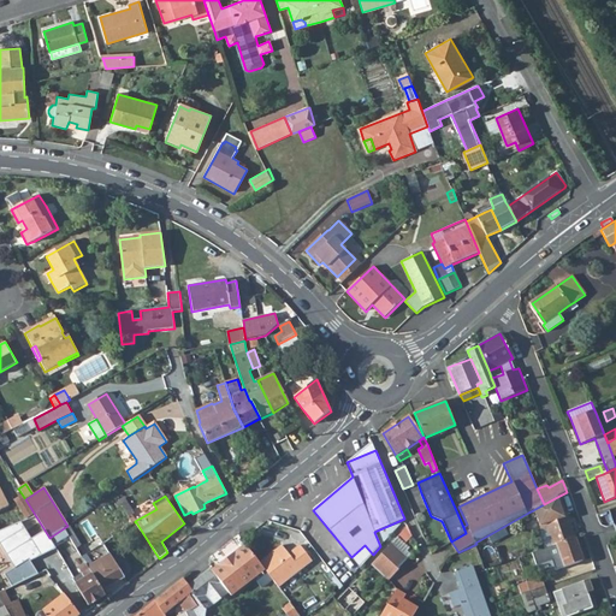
[(546,528),(554,546),(575,538),(560,496),(544,504),(533,510),(540,529),(546,528)]
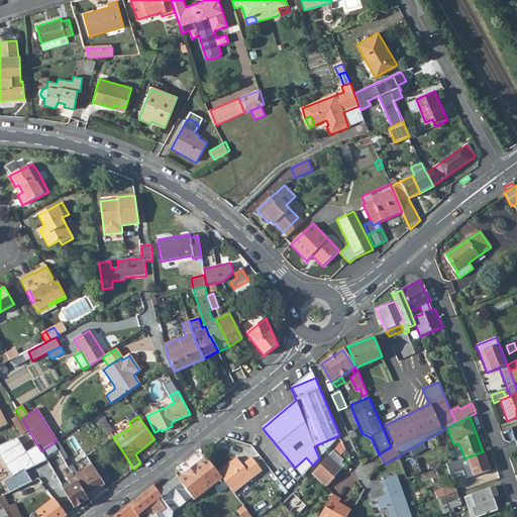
[(108,435),(113,431),(105,418),(99,421),(108,435)]
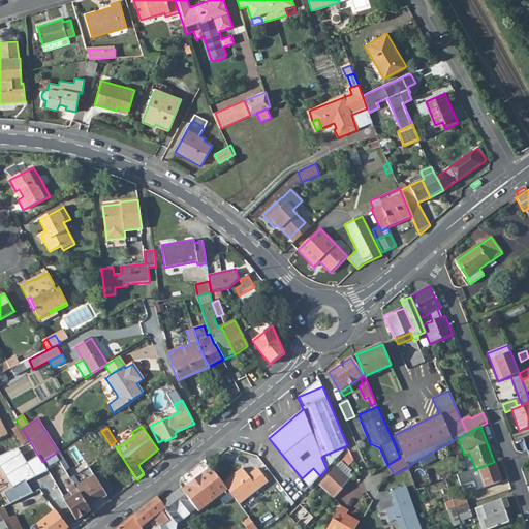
[(321,457),(327,469),(348,446),(347,445),(321,457)]
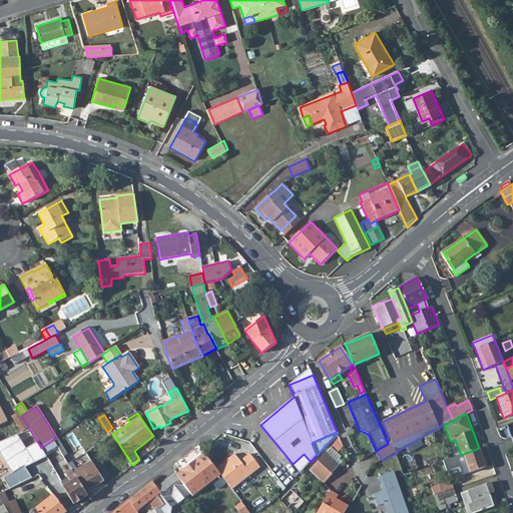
[(105,440),(109,448),(118,443),(113,435),(105,440)]
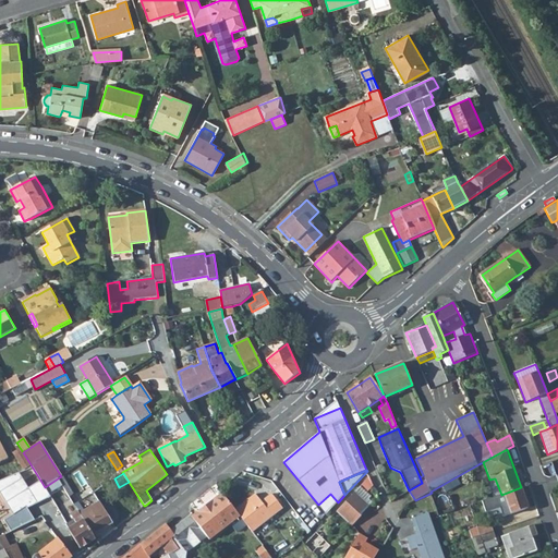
[(58,478),(69,496),(73,494),(62,476),(61,476),(58,478)]
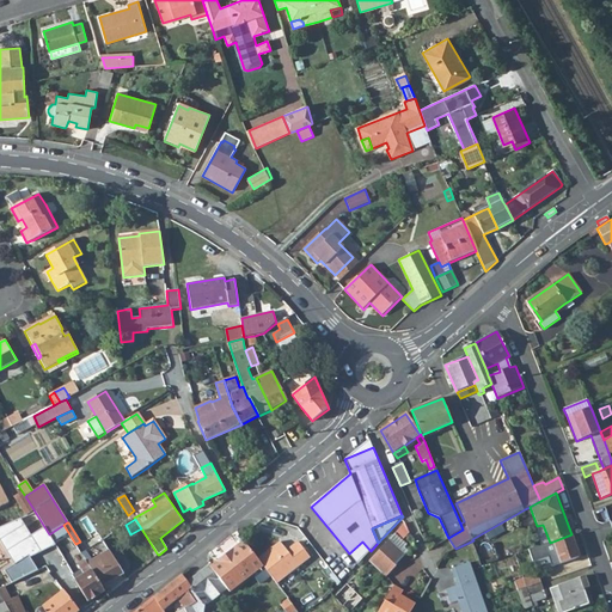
[(404,522),(371,560),(389,575),(397,565),(396,564),(409,551),(405,548),(408,544),(403,540),(409,533),(404,522)]
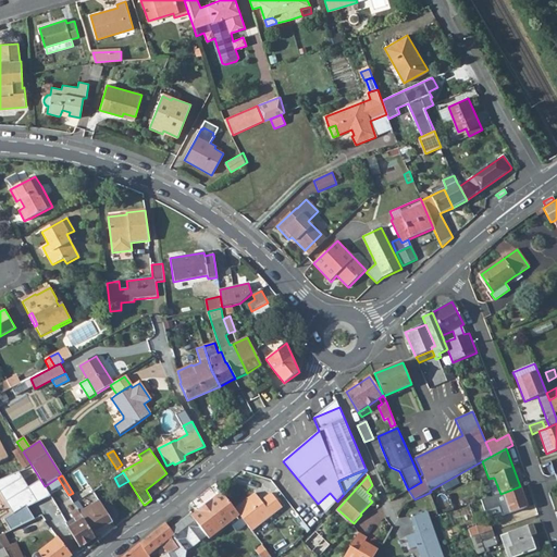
[(500,494),(481,500),(485,512),(499,507),(503,517),(524,508),(521,498),(524,498),(520,486),(500,494)]
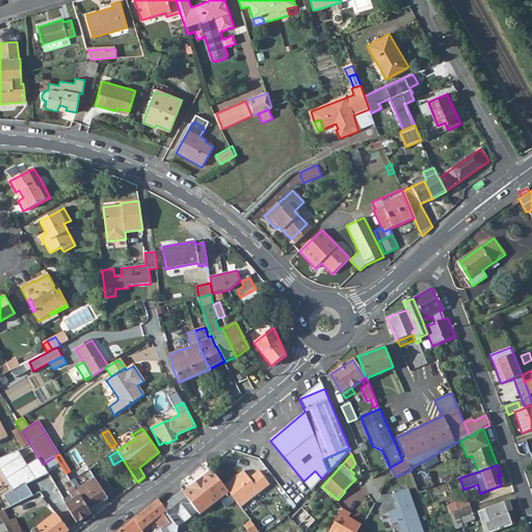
[(75,479),(70,471),(65,473),(71,481),(75,479)]
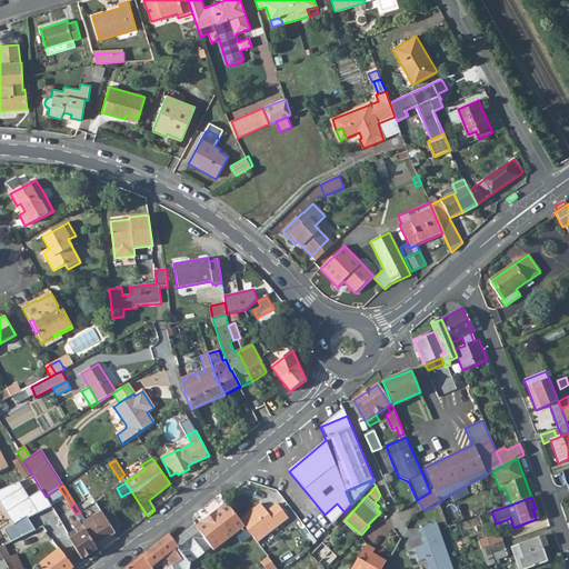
[(241,545),(251,536),(245,527),(239,520),(226,503),(195,528),(193,526),(175,541),(173,542),(178,547),(175,549),(182,561),(172,566),(166,568),(189,568),(189,563),(197,558),(210,548),(213,551),(233,535),(241,545)]
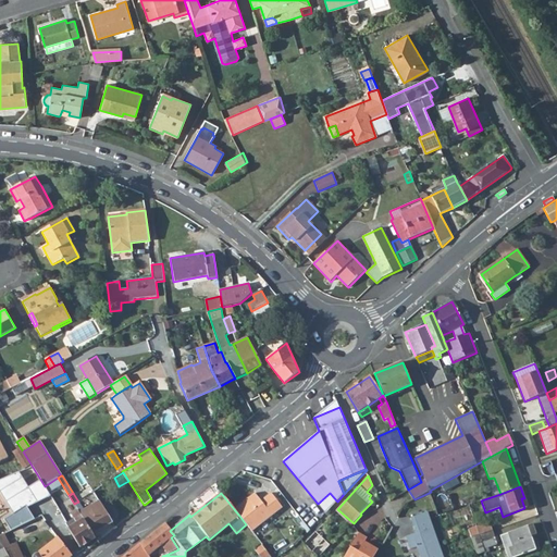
[(261,502),(255,493),(234,509),(239,516),(246,524),(252,532),(282,508),(270,493),(261,502)]
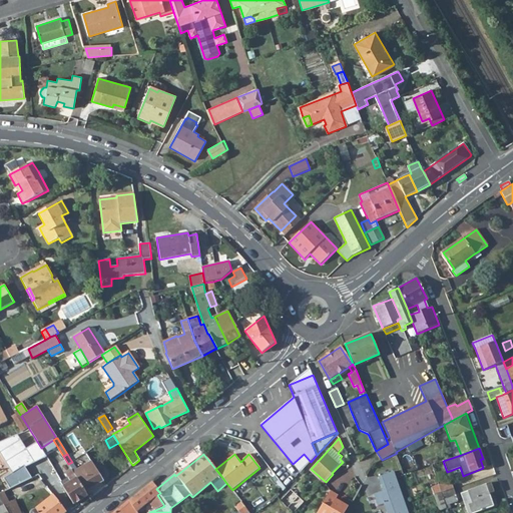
[(293,464),(300,473),(311,462),(304,454),(293,464)]
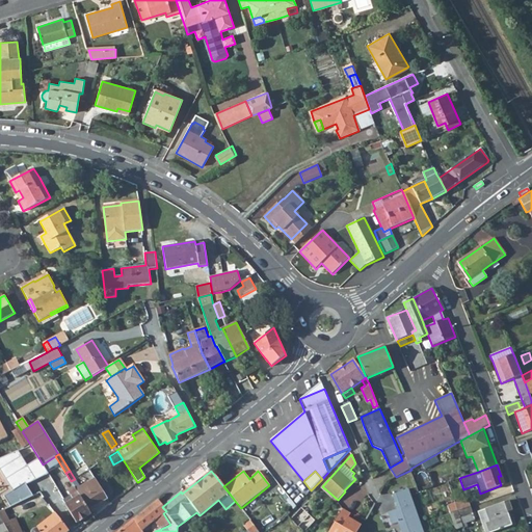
[(98,482),(95,478),(88,482),(76,489),(88,510),(107,499),(106,497),(98,482)]
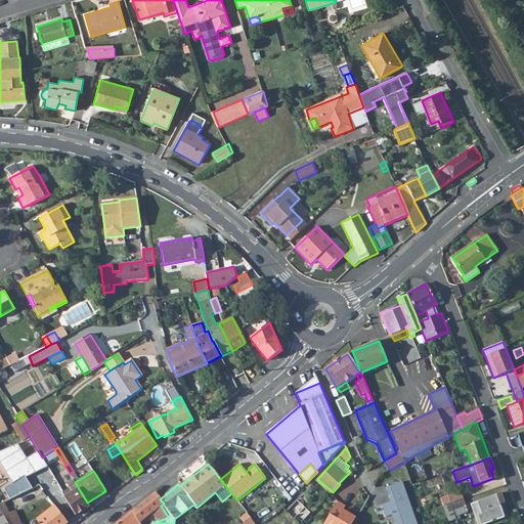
[(102,471),(96,475),(104,489),(112,485),(102,471)]
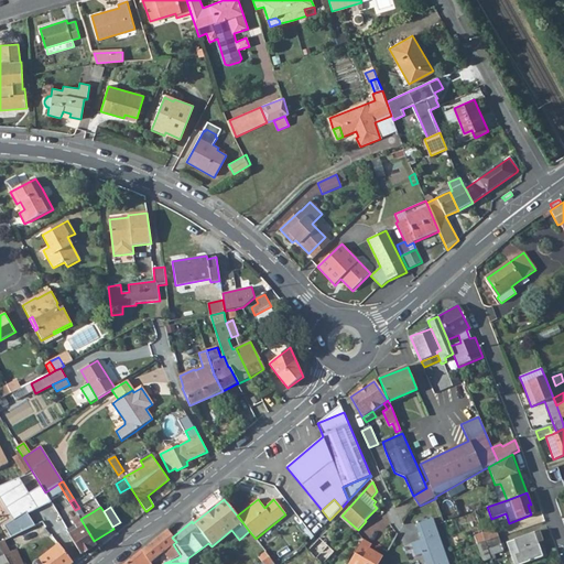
[(78,517),(80,519),(94,511),(91,509),(78,517)]
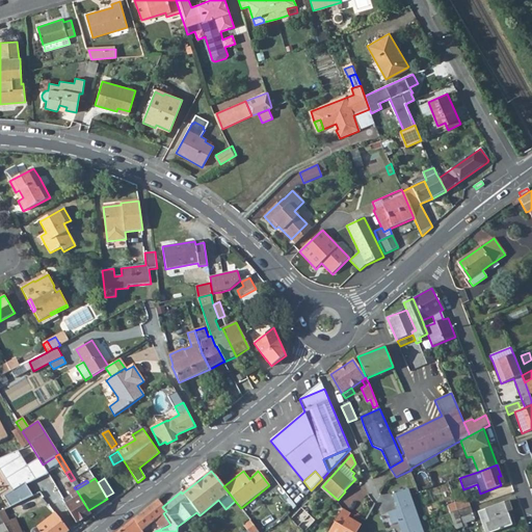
[(54,483),(46,489),(56,505),(62,501),(63,500),(61,496),(54,483)]
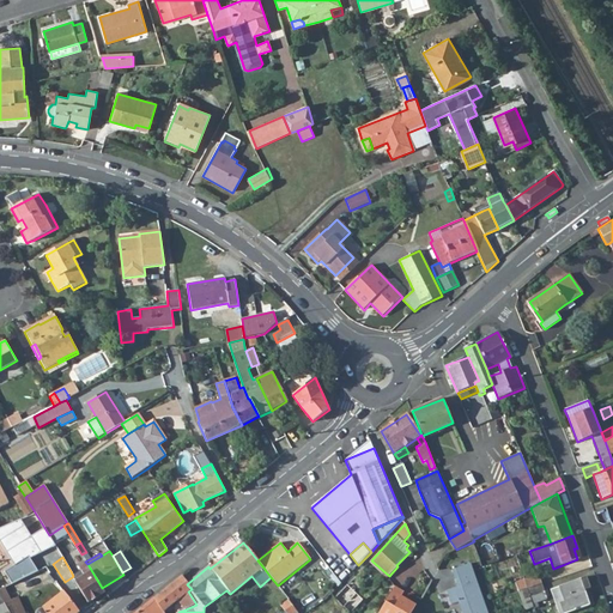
[(369,563),(387,578),(389,576),(371,560),(369,563)]
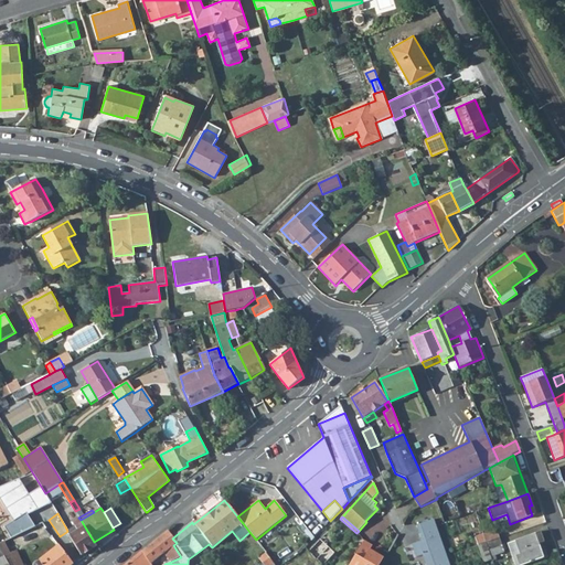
[(77,531),(68,535),(81,556),(96,546),(94,542),(81,520),(78,518),(72,522),(77,531)]
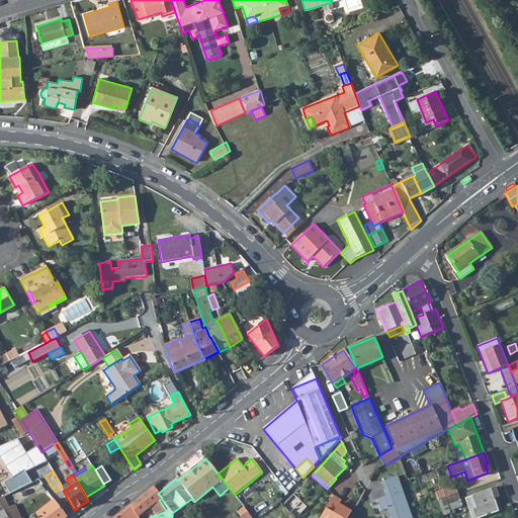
[(411,517),(397,477),(381,483),(386,497),(376,500),(381,512),(386,510),(390,517),(411,517)]
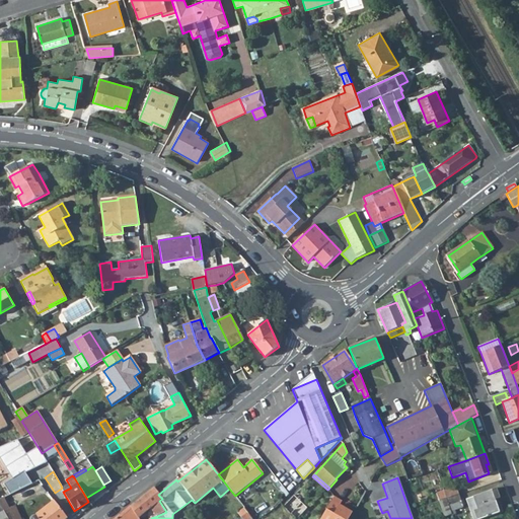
[(61,489),(63,492),(71,488),(66,479),(60,484),(62,488),(61,489)]
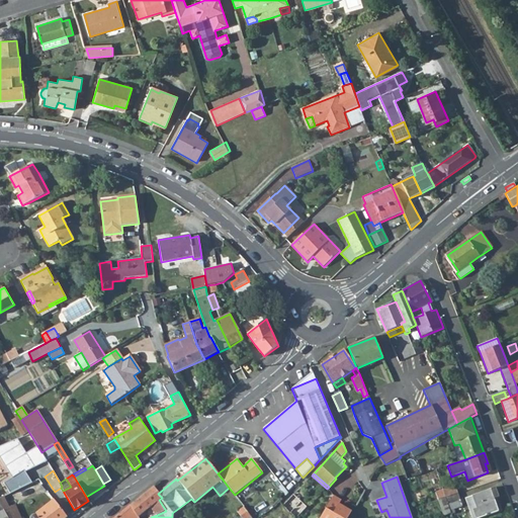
[(455,486),(443,491),(435,493),(438,501),(445,498),(458,494),(455,486)]
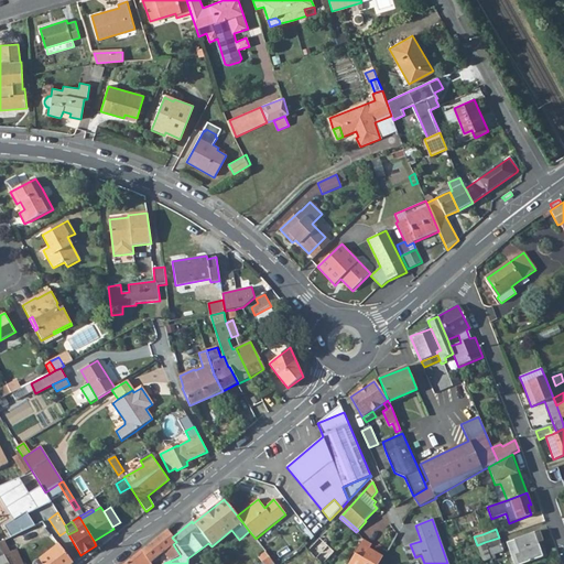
[(167,530),(142,550),(151,563),(153,563),(155,563),(153,561),(164,552),(171,561),(181,556),(173,544),(176,542),(172,538),(173,537),(167,530)]
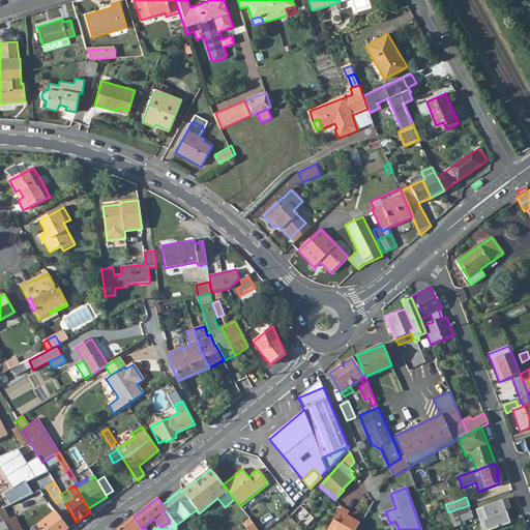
[(492,529),(510,524),(505,510),(510,508),(506,499),(482,507),(483,509),(476,511),(482,529),(492,529)]
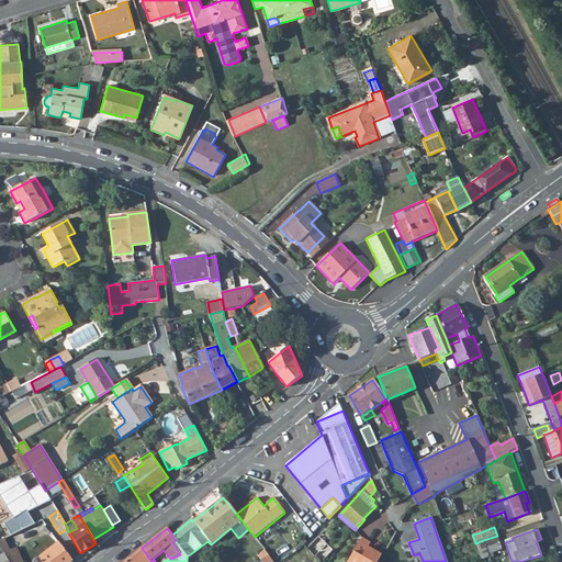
[(318,536),(306,549),(319,561),(321,561),(333,550),(318,536)]
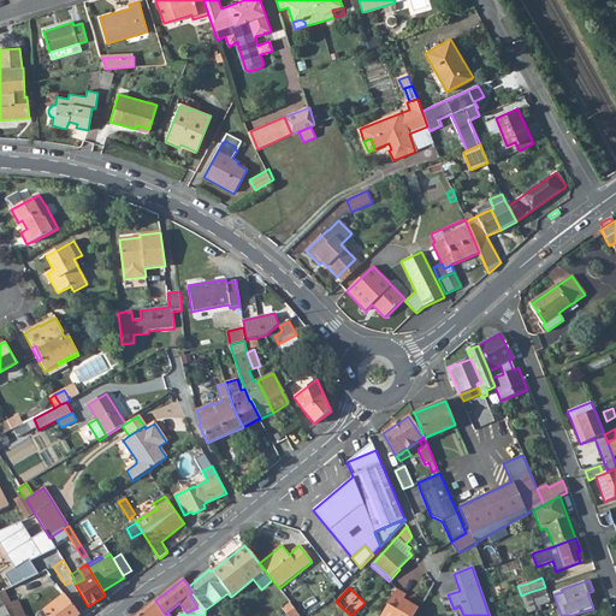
[(550,602),(545,587),(529,592),(535,611),(540,609),(539,605),(550,602)]
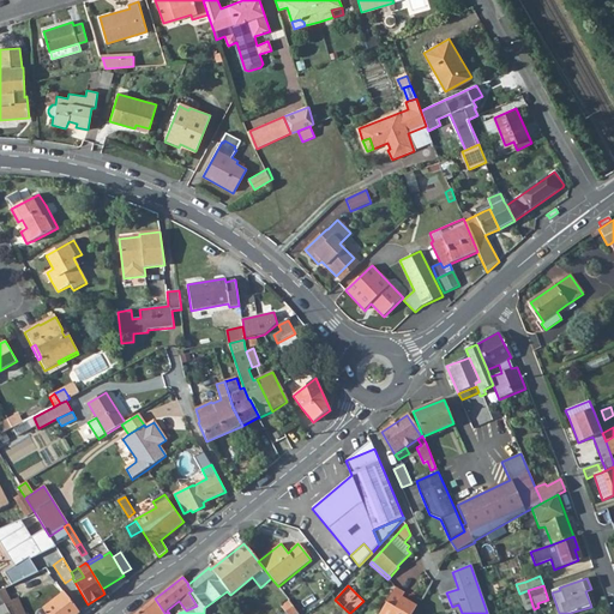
[(395,588),(378,613),(411,613),(416,606),(402,597),(404,593),(395,588)]
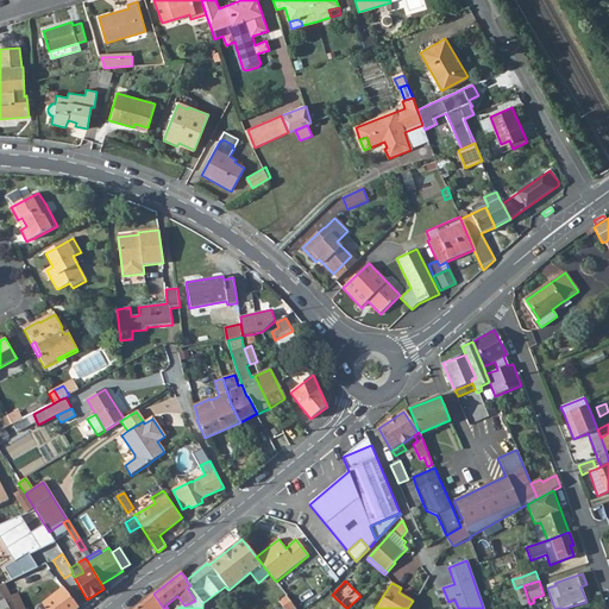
[(4,585),(0,586),(0,592),(5,601),(8,608),(24,608),(17,595),(10,597),(4,585)]
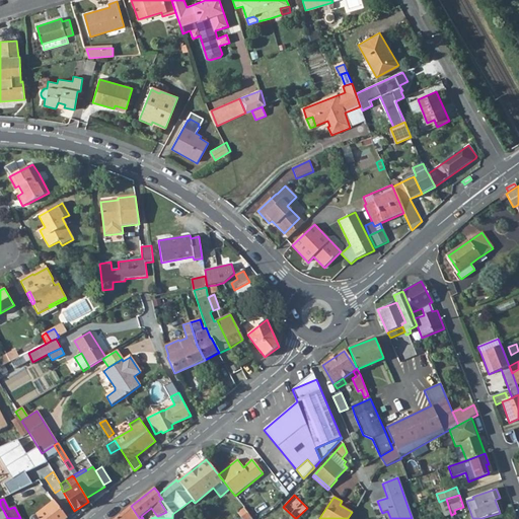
[(446,499),(439,502),(444,517),(451,515),(446,499)]
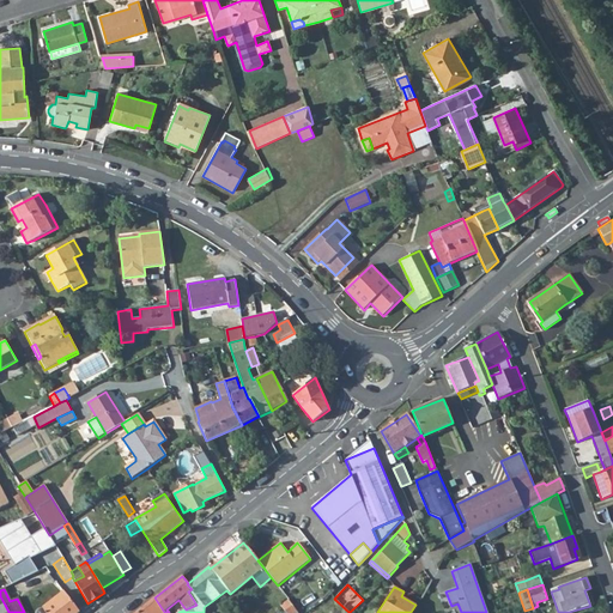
[(64,592),(42,607),(44,612),(78,612),(80,612),(64,592)]
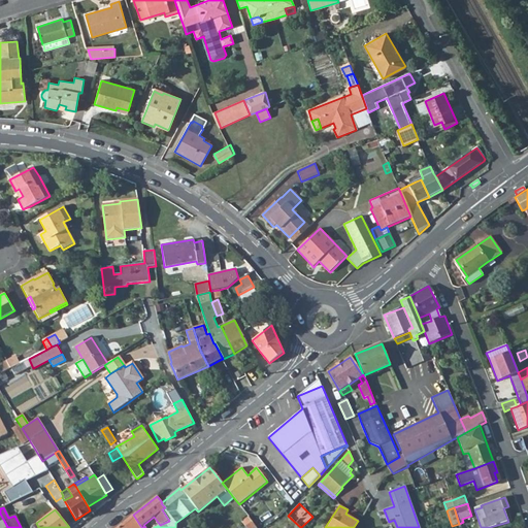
[(133,515),(117,527),(141,527),(133,515)]
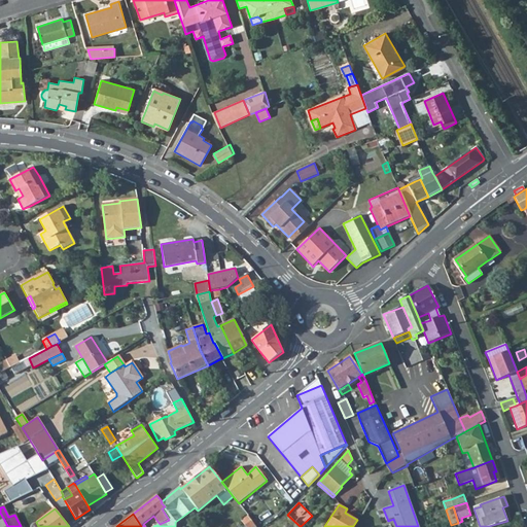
[(247,516),(241,521),(245,526),(254,526),(255,526),(247,516)]
